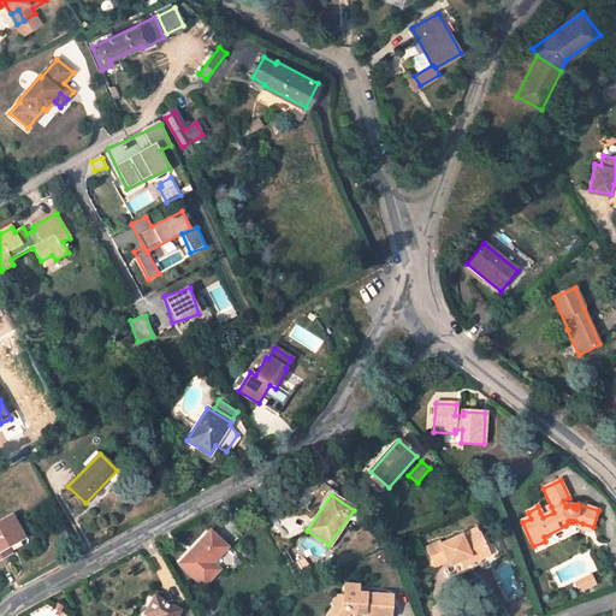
[(551,507),(540,513),(543,517),(554,513),(551,507)]
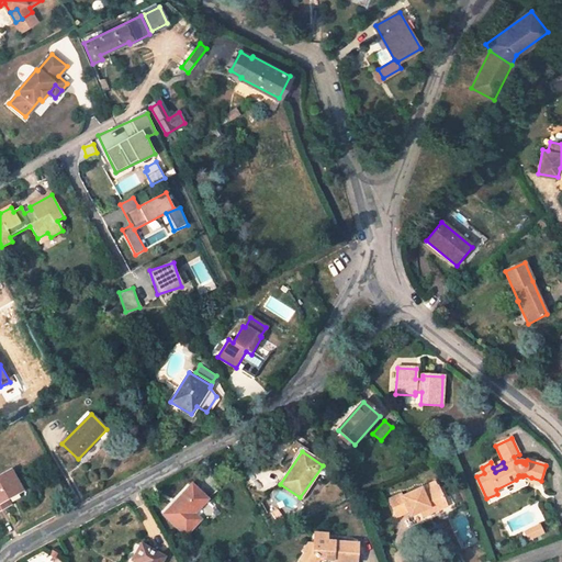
[(22,492),(11,471),(0,476),(0,510),(10,505),(7,499),(22,492)]
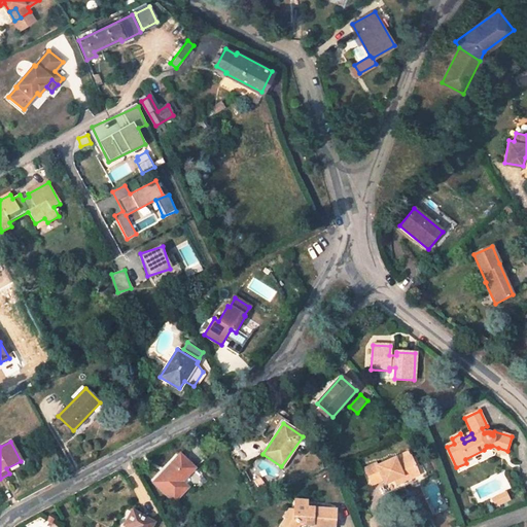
[(498,448),(496,453),(505,456),(507,451),(498,448)]
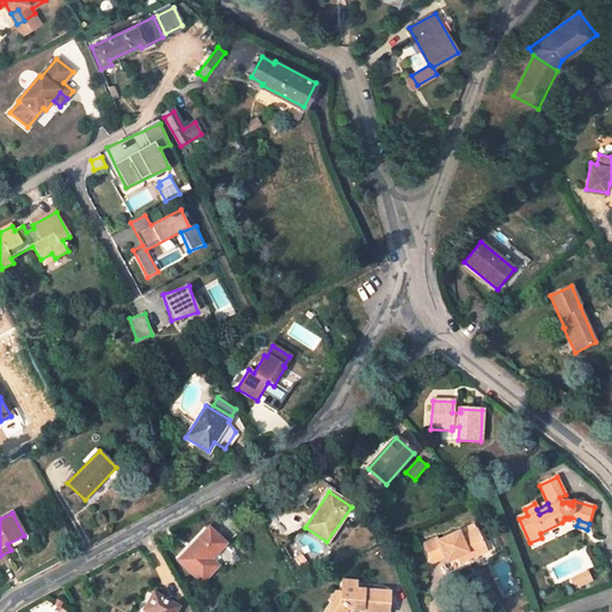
[(476,524),(459,531),(461,537),(478,528),(476,524)]
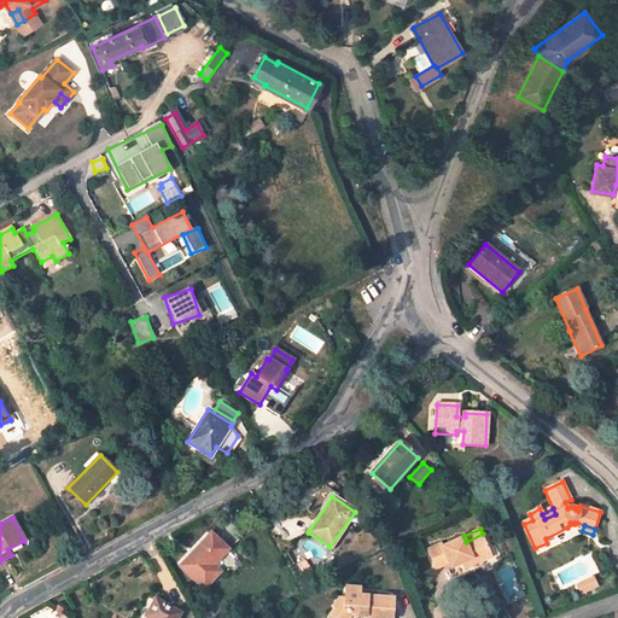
[(464,563),(473,559),(476,564),(494,555),(483,534),(466,542),(464,536),(443,547),(441,543),(429,549),(437,567),(450,561),(453,567),(464,563)]
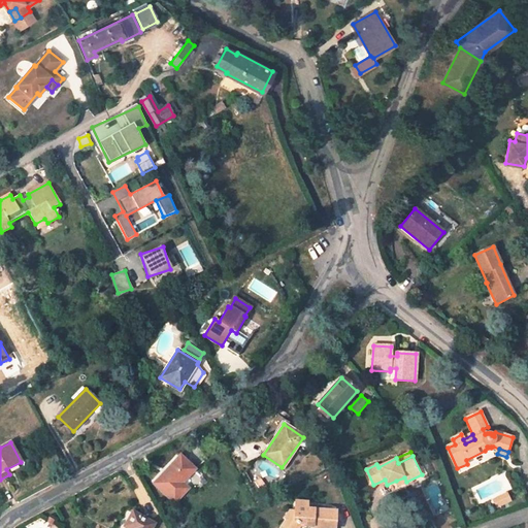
[(194,469),(180,457),(155,484),(174,502),(188,489),(182,483),(194,469)]
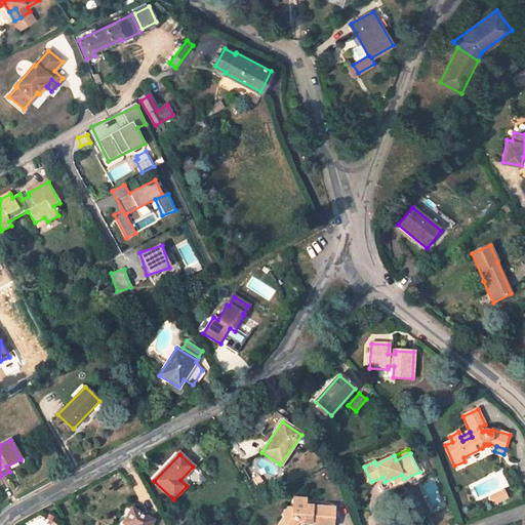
[(489,496),(493,505),(509,498),(505,489),(489,496)]
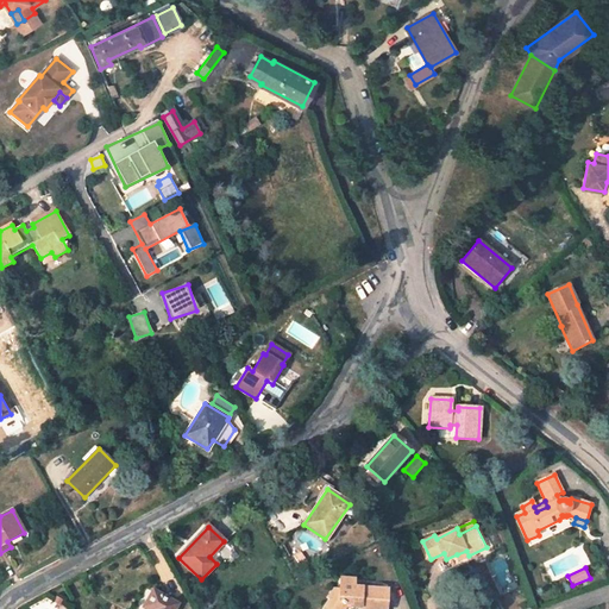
[(384,608),(385,590),(353,588),(353,579),(340,579),(339,590),(334,590),(330,598),(331,600),(325,608),(340,608),(345,604),(351,604),(351,606),(359,607),(358,608),(384,608)]
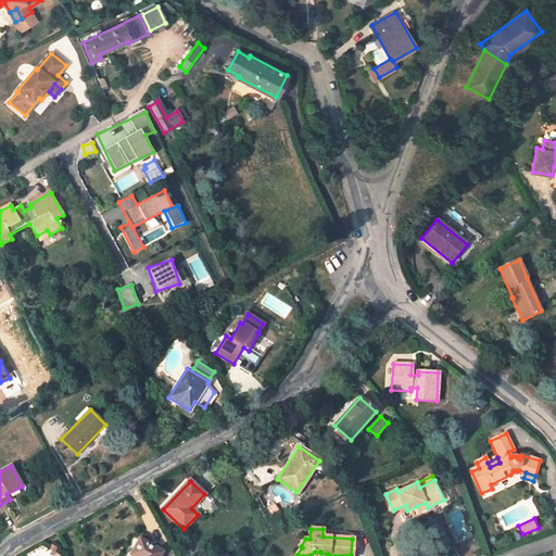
[(159,555),(162,552),(140,540),(131,554),(135,555),(159,555)]
